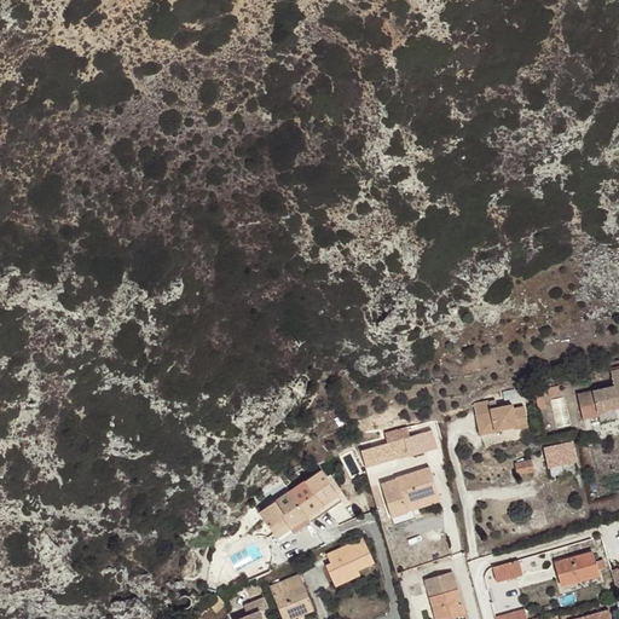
[(614,387),(578,394),(580,404),(618,395),(618,369),(611,371),(614,387)]
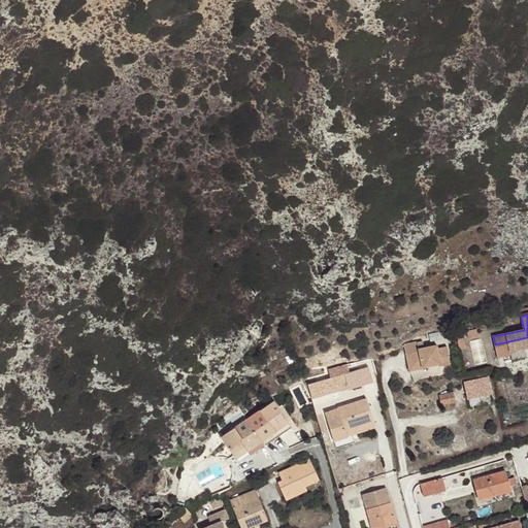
[(476,329),(467,331),(468,338),(477,336),(476,329)]
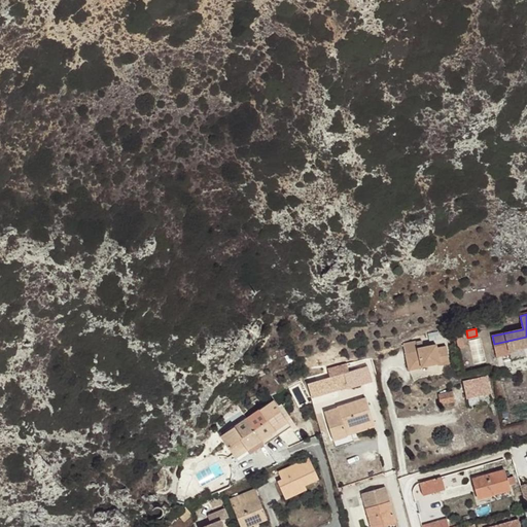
[(461,331),(455,332),(459,348),(464,347),(461,331)]
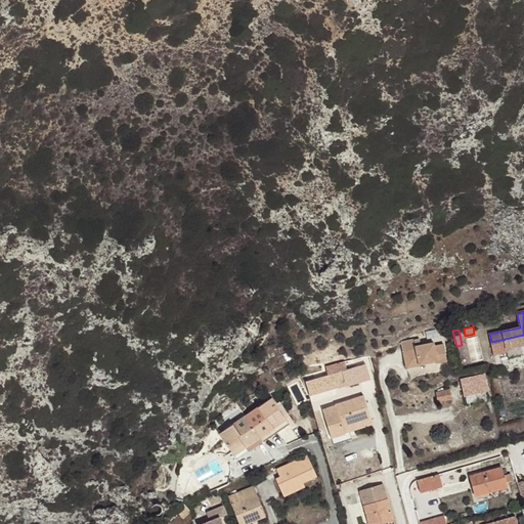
[(523,335),(491,342),(493,351),(506,349),(506,344),(510,343),(512,348),(523,345),(523,335)]
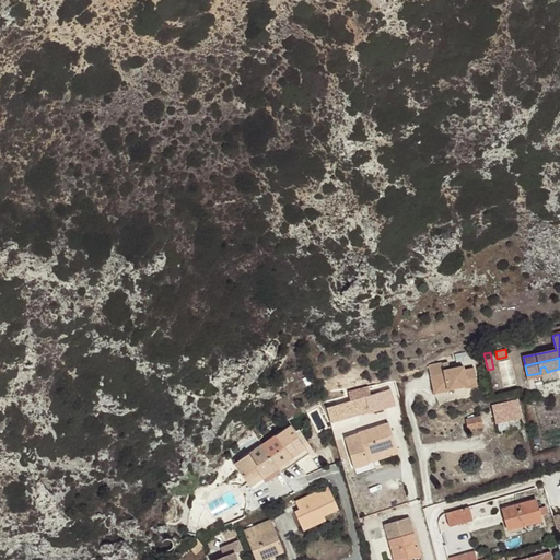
[(450,370),(444,371),(443,363),(429,366),(434,393),(468,386),(468,387),(478,385),(473,361),(463,363),(464,366),(450,370)]
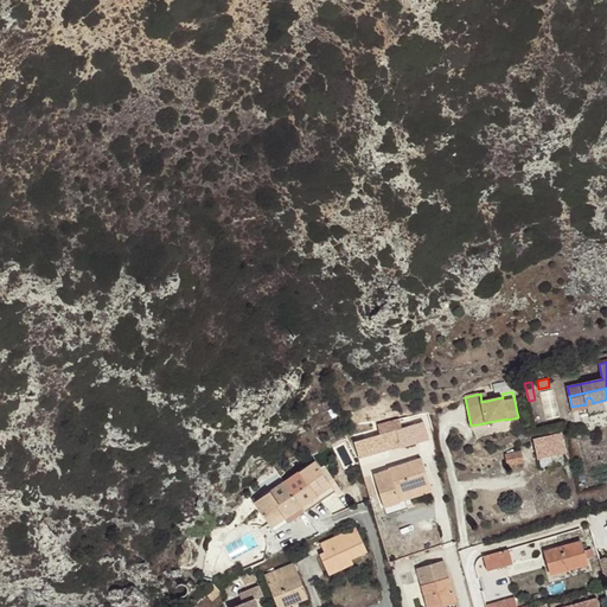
[(381,435),(355,442),(359,458),(400,446),(401,448),(429,440),(423,422),(402,428),(400,419),(378,426),(381,435)]
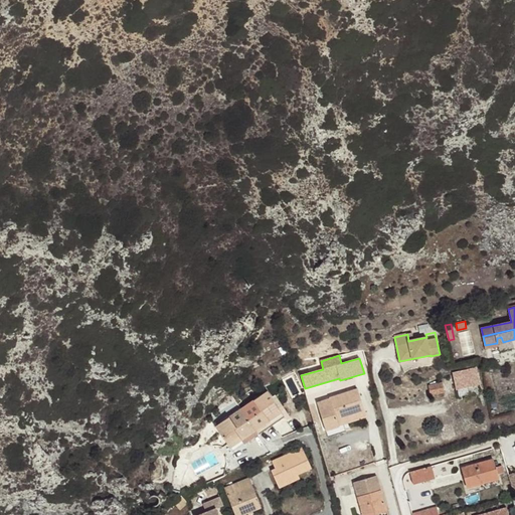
[(468,382),(456,386),(457,389),(481,383),(477,366),(466,369),(468,382)]
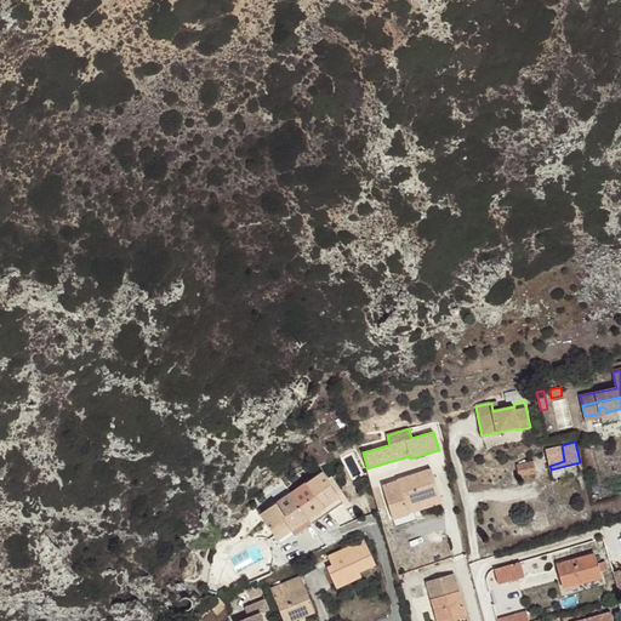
[(562,445),(546,449),(550,466),(564,461),(562,445)]
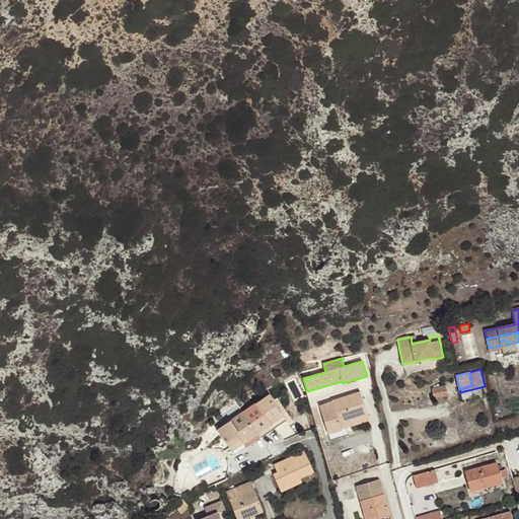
[(432,388),(433,395),(447,392),(445,386),(432,388)]
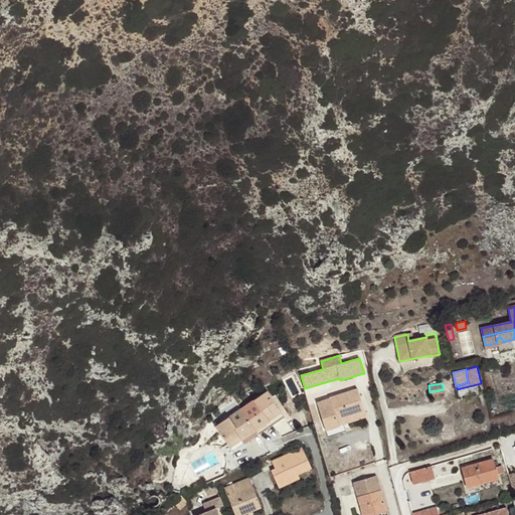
[(318,402),(326,431),(339,426),(337,420),(342,418),(343,420),(365,413),(357,389),(330,398),(330,399),(318,402)]
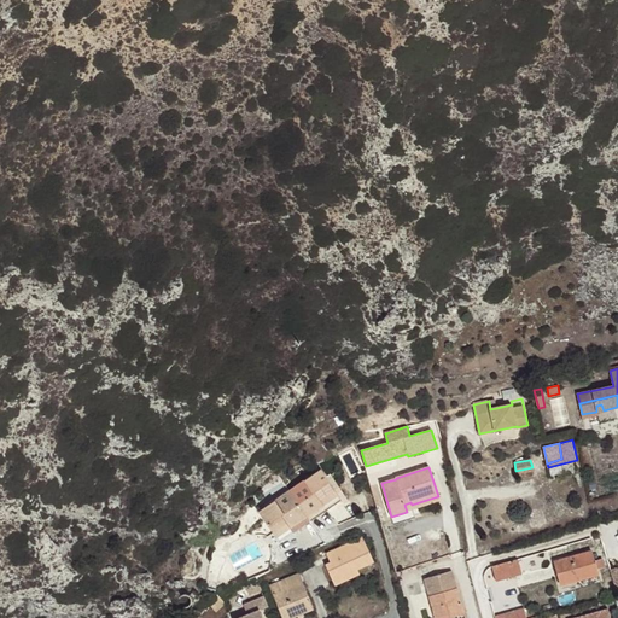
[(291,493),(305,514),(322,503),(321,502),(334,494),(321,472),(291,493)]
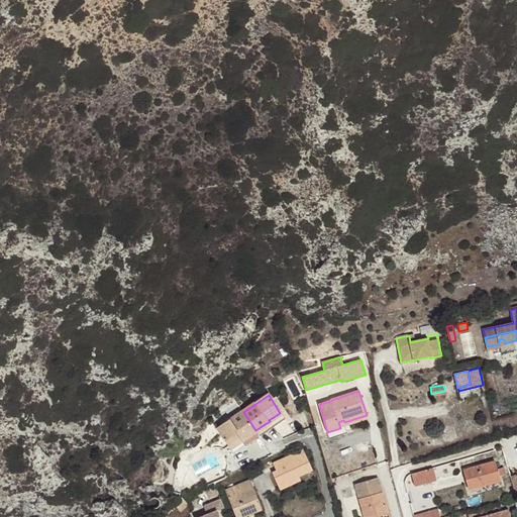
[(217,429),(230,448),(255,430),(243,412),(217,429)]
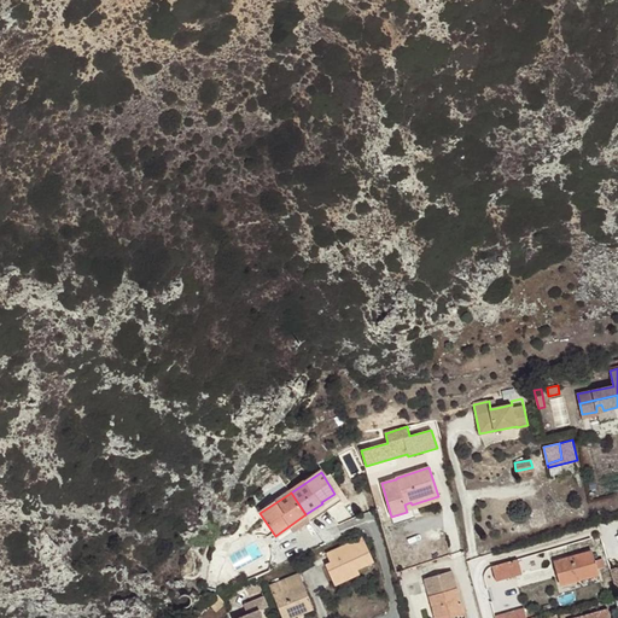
[(305,514),(310,522),(340,501),(334,494),(321,502),(322,503),(305,514)]
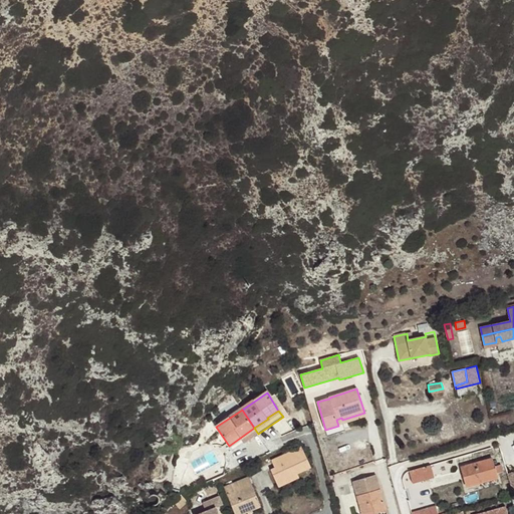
[(336,420),(338,426),(365,417),(364,413),(342,420),(341,418),(336,420)]
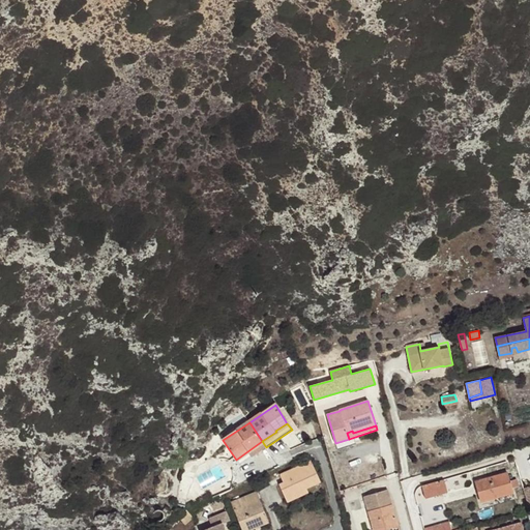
[(262,441),(236,460),(239,465),(266,447),(262,441)]
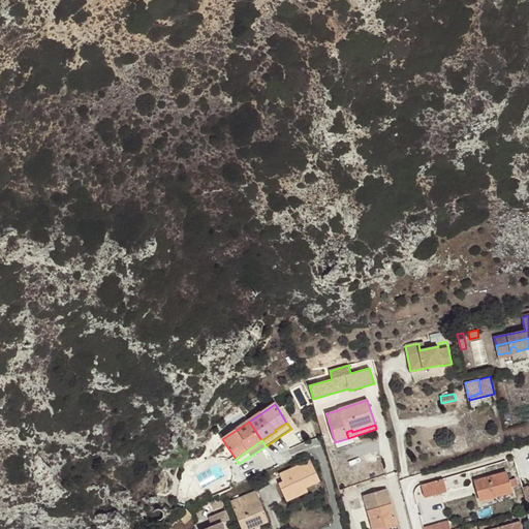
[(310,460),(279,474),(283,481),(278,484),(286,501),(296,497),(293,493),(306,488),(320,480),(310,460)]
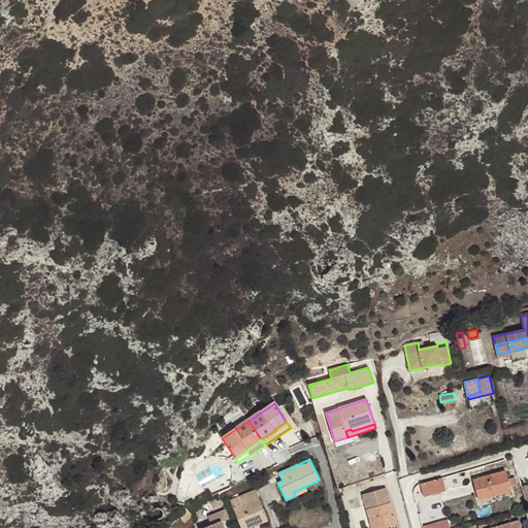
[(471,470),(474,480),(487,475),(484,466),(471,470)]
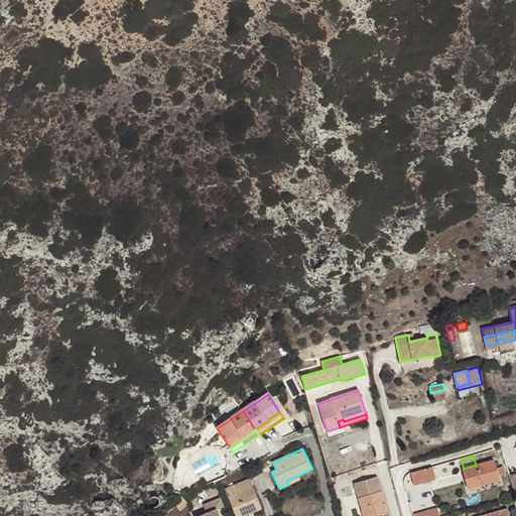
[(464,469),(469,488),(499,480),(494,461),(476,465),(464,469)]
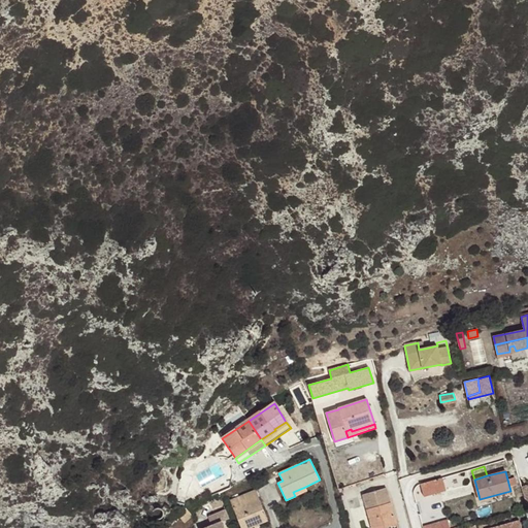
[(421,485),(424,497),(446,491),(442,479),(421,485)]
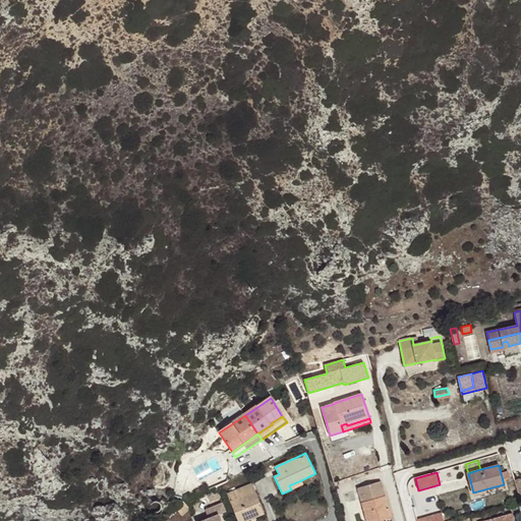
[(289,485),(291,489),(303,484),(301,480),(289,485)]
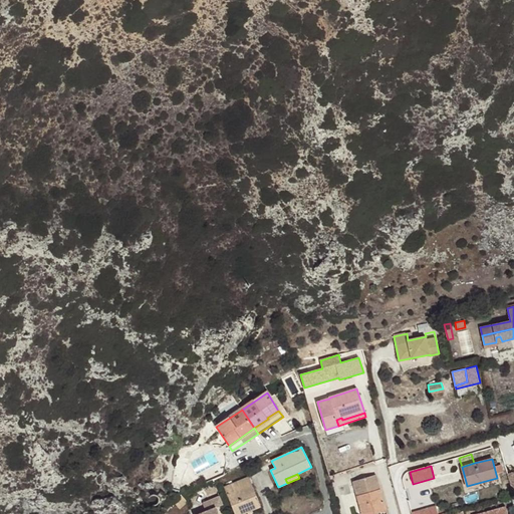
[(362,513),(371,513),(387,510),(376,475),(353,482),(362,513)]
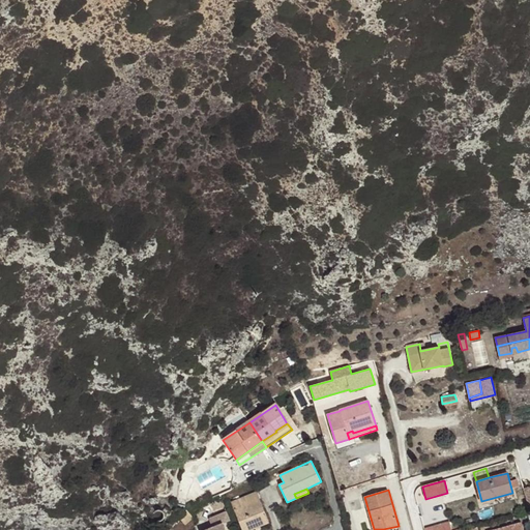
[(231,503),(242,529),(248,529),(269,522),(257,492),(231,503)]
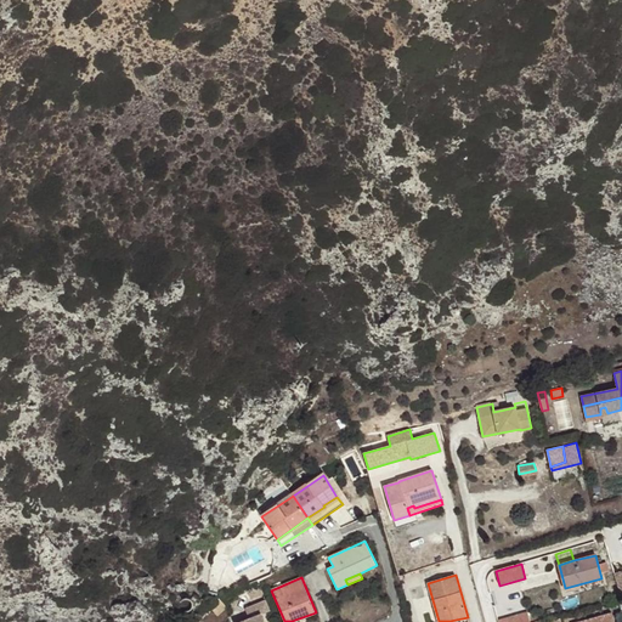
[(258,581),(248,584),(253,593),(261,589),(258,581)]
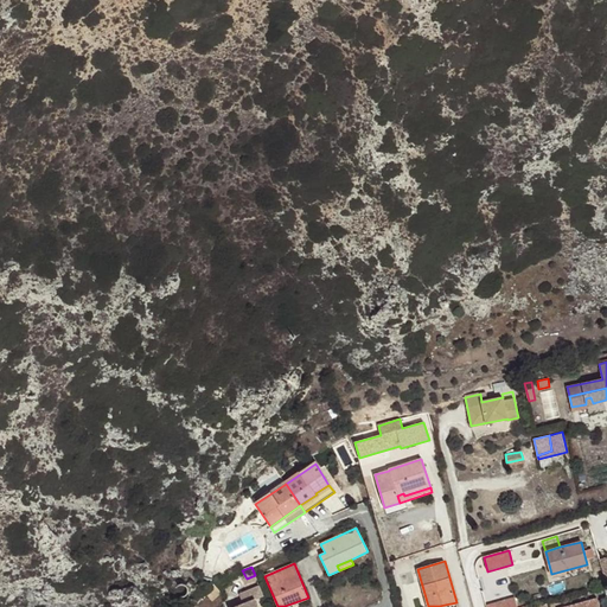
[(222,593),(213,583),(205,590),(212,600),(222,593)]
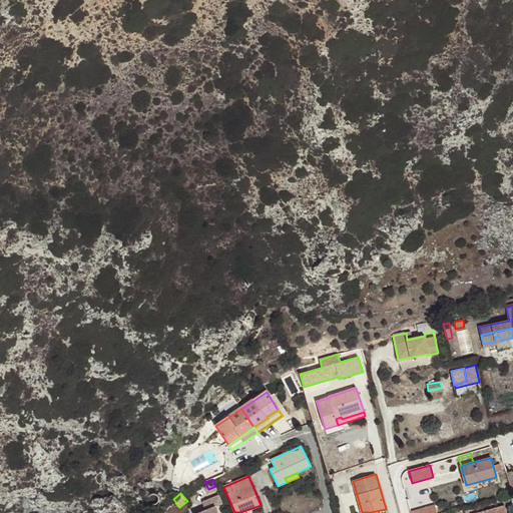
[(194,512),(218,512),(216,506),(222,504),(219,496),(202,502),(204,509),(195,512),(194,512)]
